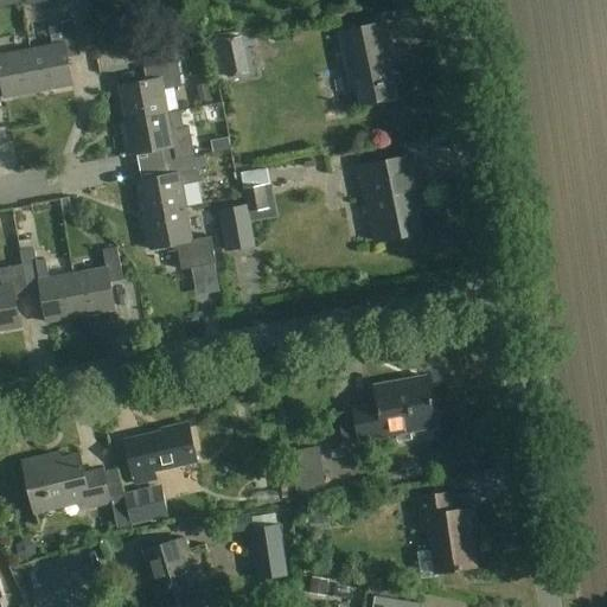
[(393,51),(387,23),(340,32),(352,91),(359,90),(362,106),(397,98),(388,52),(393,51)]
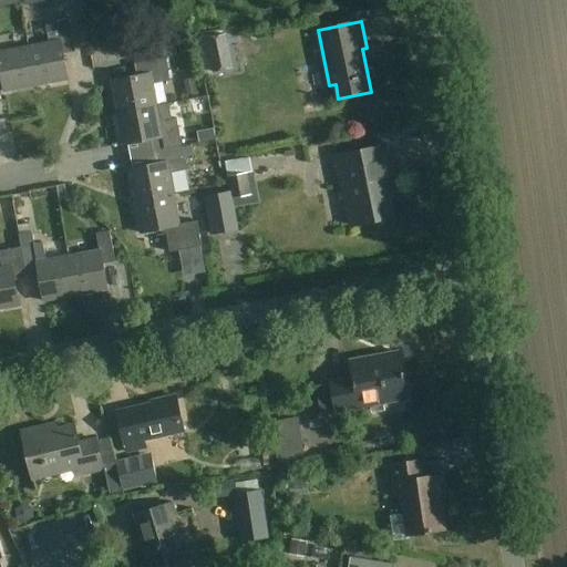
[(29,47),(37,86),(69,80),(64,54),(76,52),(71,22),(48,27),(50,43),(29,47)]
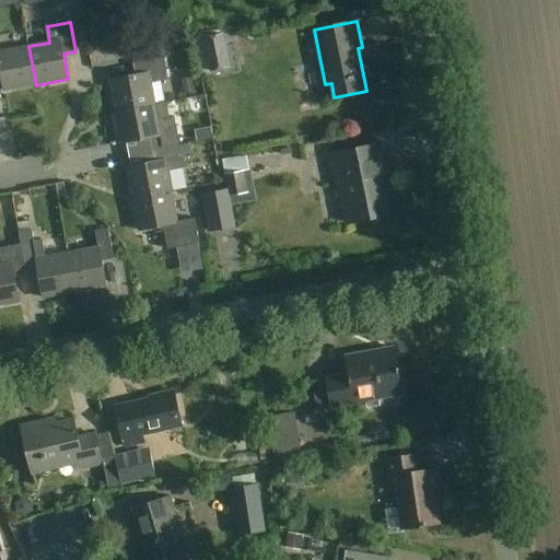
[(36,85),(28,46),(8,50),(4,34),(0,34),(0,66),(6,91),(36,85)]
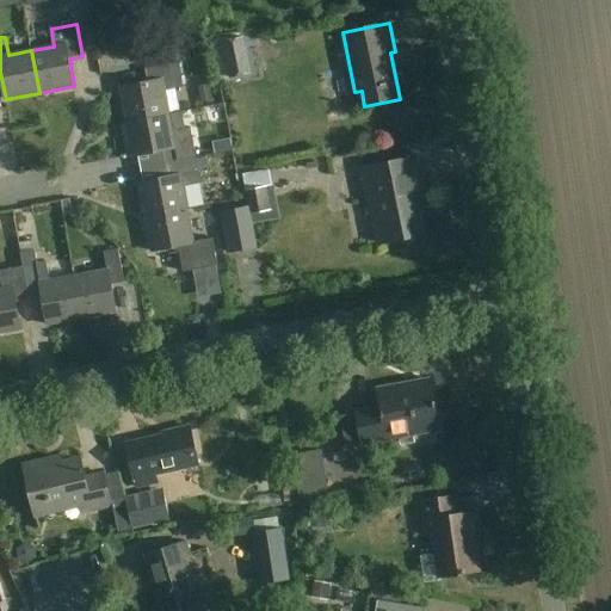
[(128,123),(171,115),(166,91),(184,87),(179,63),(146,69),(149,82),(121,88),(128,123)]
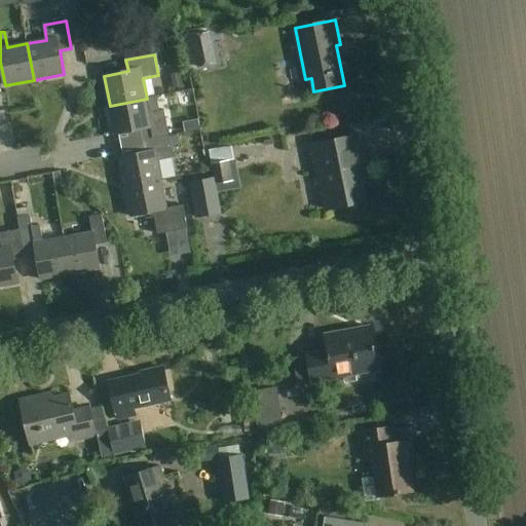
[(139,129),(141,142),(170,137),(167,124),(152,126),(147,99),(110,106),(115,135),(139,129)]
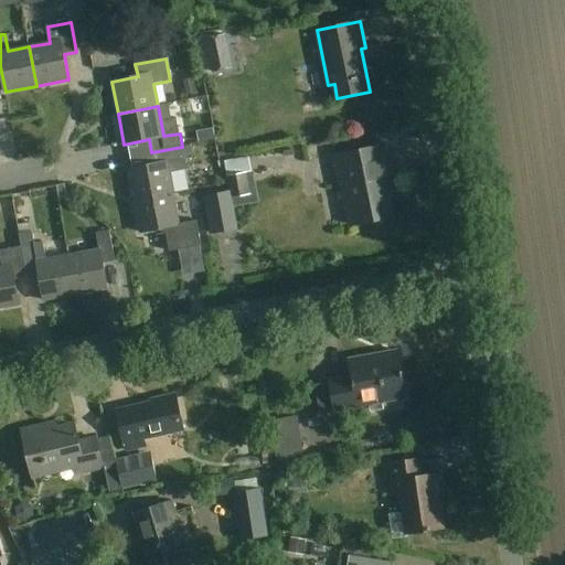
[(392,178),(385,146),(334,157),(341,185),(343,184),(351,225),(392,216),(384,180),(392,178)]
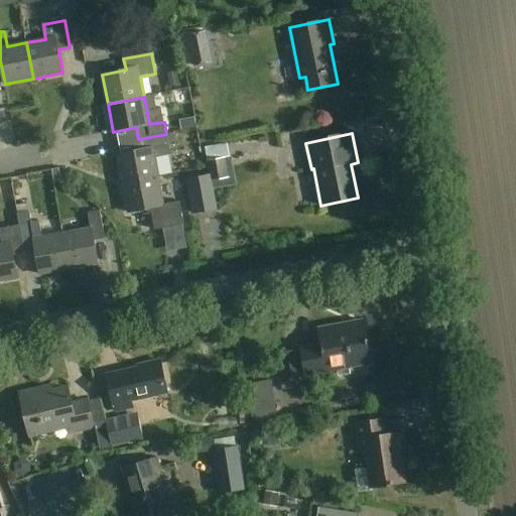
[(170,153),(166,134),(138,139),(141,150),(117,154),(123,183),(158,176),(155,156),(170,153)]
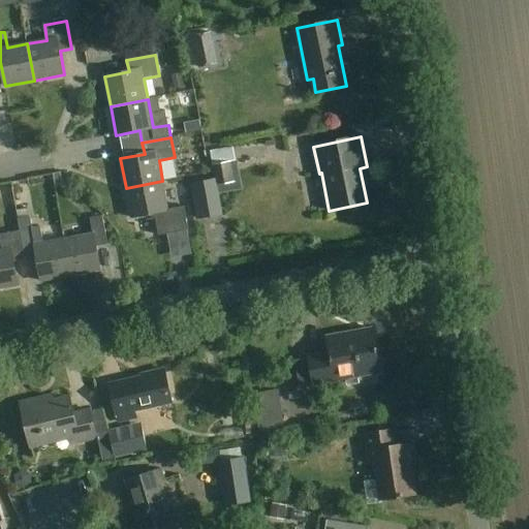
[(162,181),(126,188),(131,218),(156,213),(160,235),(188,229),(184,207),(168,210),(162,181)]
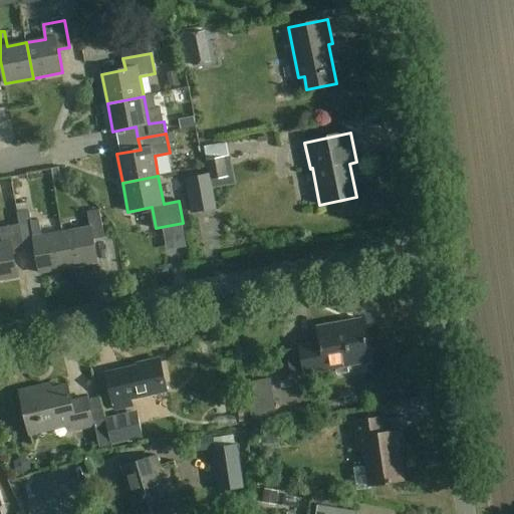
[(207,176),(187,180),(193,213),(213,209),(207,176)]
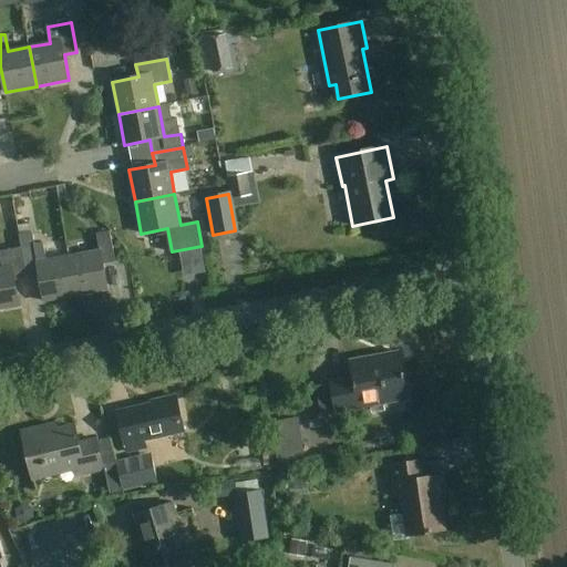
[(38,232),(31,198),(12,202),(21,246),(34,244),(32,232),(38,232)]
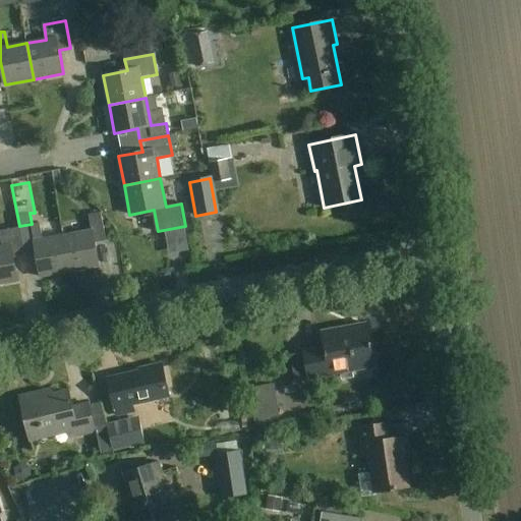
[(63,235),(70,272),(101,267),(97,242),(107,240),(102,213),(90,215),(92,230),(63,235)]
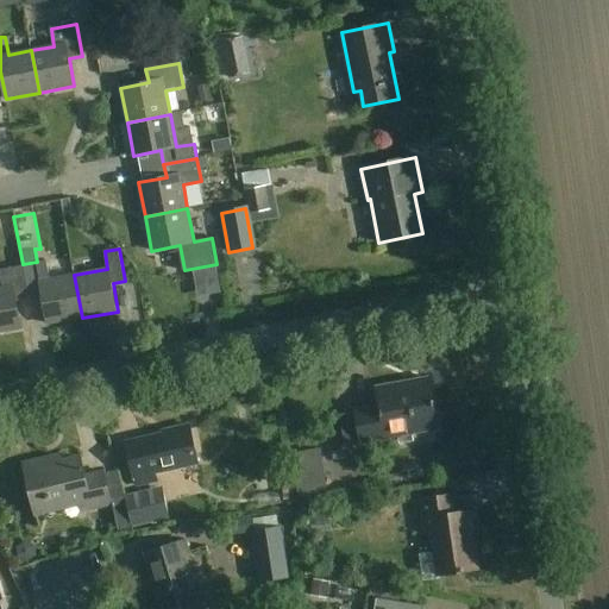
[(23,267),(29,299),(43,296),(48,325),(82,318),(74,275),(49,280),(45,262),(23,267)]
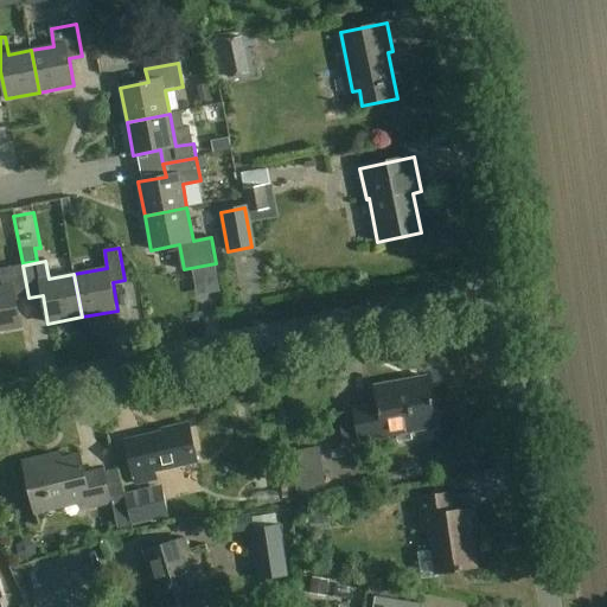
[(17,300),(29,298),(23,266),(0,269),(0,270),(4,287),(0,287),(0,331),(21,328),(17,300)]
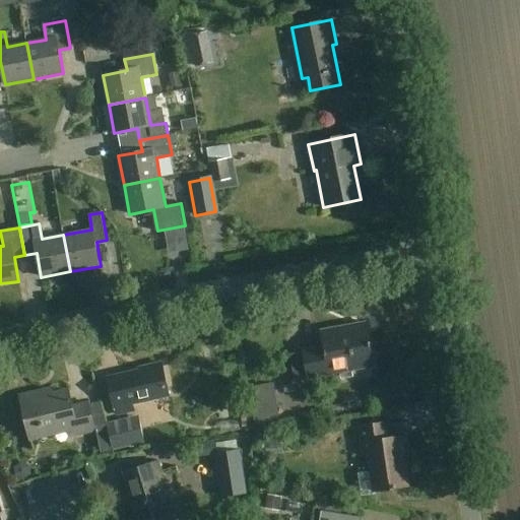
[(374,367),(366,323),(321,331),(324,346),(303,350),(308,379),(374,367)]
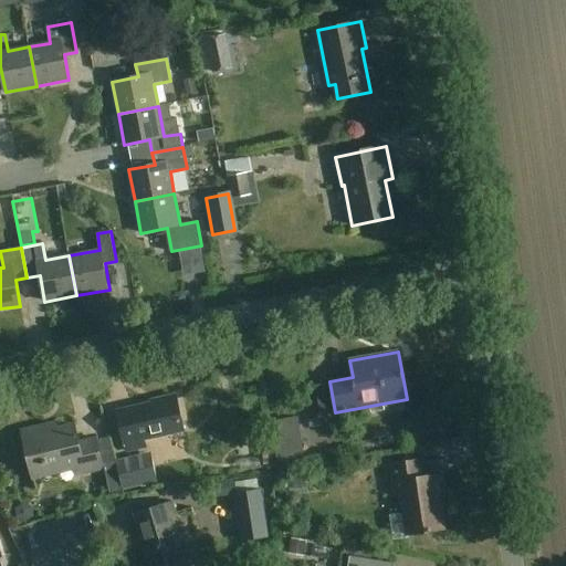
[(185,431),(176,396),(157,399),(158,402),(117,411),(126,451),(146,448),(145,440),(185,431)]
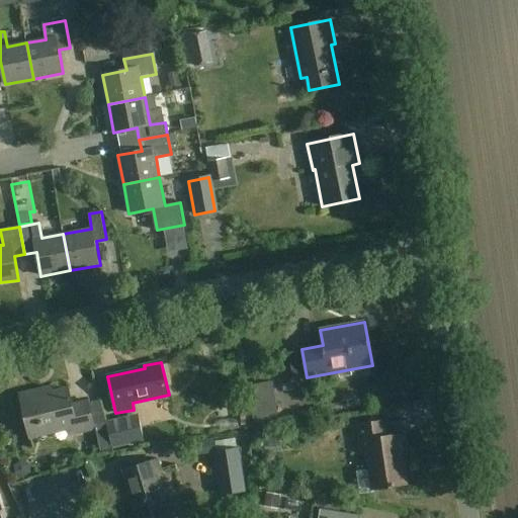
[(276,383),(254,389),(258,408),(281,403),(276,383)]
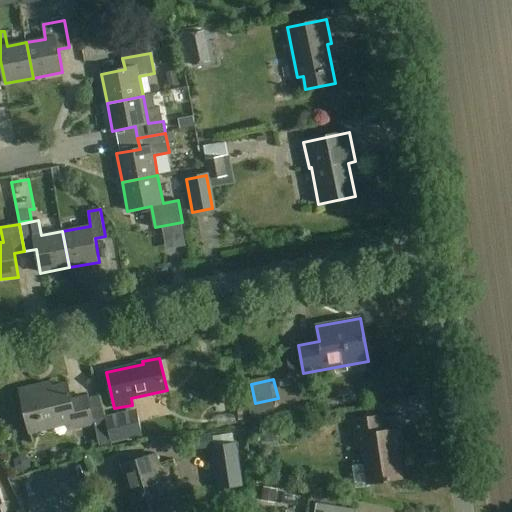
[(72,400),(68,385),(40,391),(38,386),(20,390),(29,429),(68,420),(70,430),(94,424),(87,397),(72,400)]
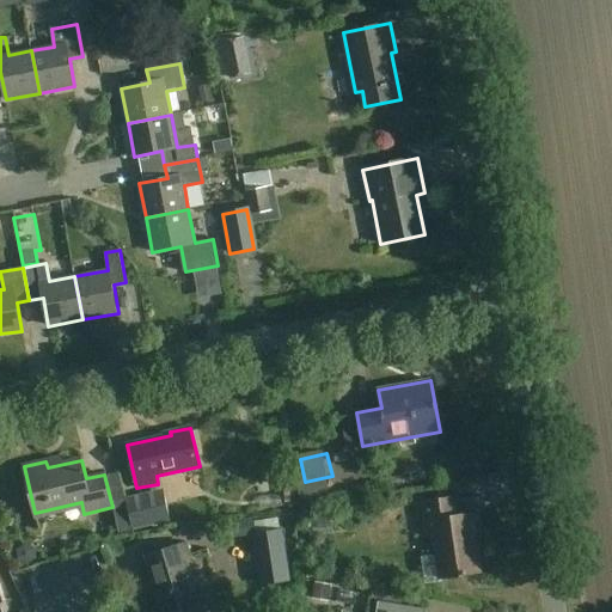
[(171,521),(164,490),(127,499),(134,530),(171,521)]
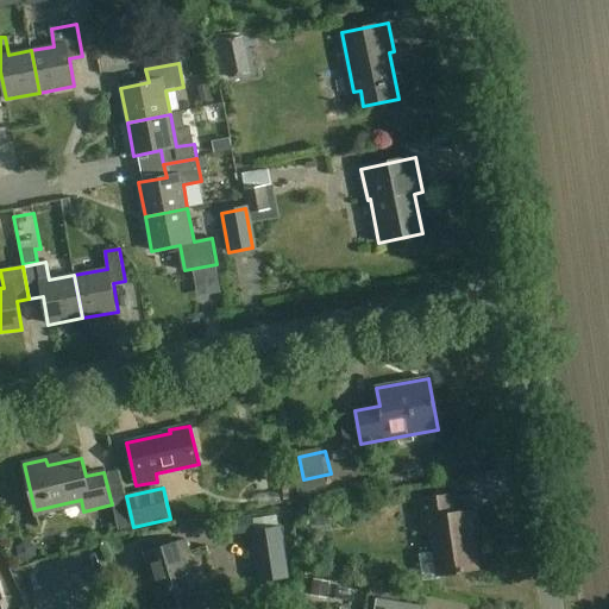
[(453,514),(450,495),(420,500),(425,532),(431,531),(434,553),(420,556),(425,582),(441,579),(440,576),(478,570),(469,512),(453,514)]
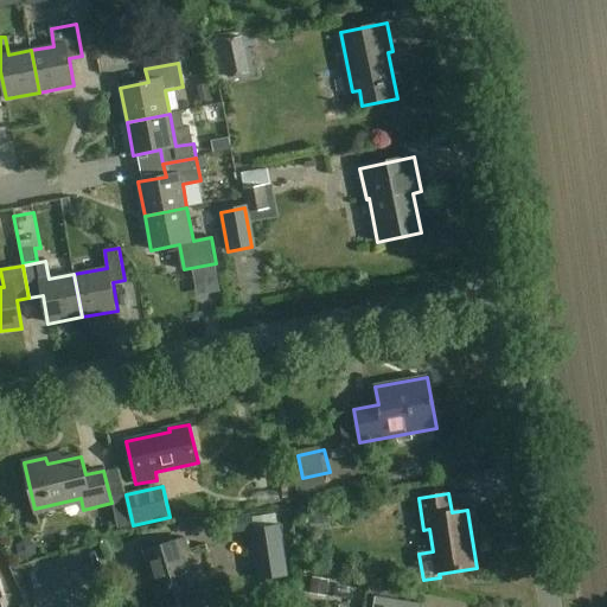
[(189,553),(184,538),(145,550),(161,606),(181,606),(183,606),(197,601),(183,554),(189,553)]
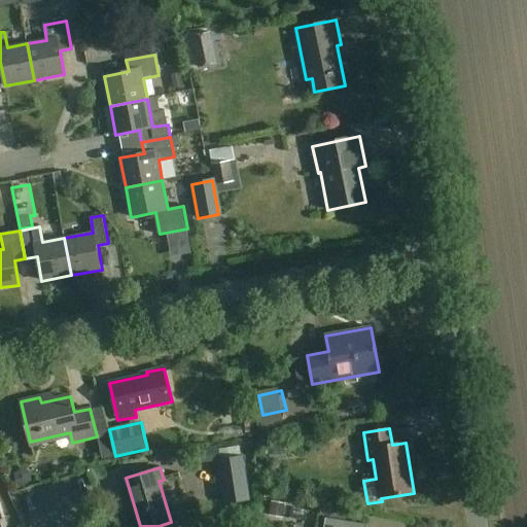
[(365,526),(366,525),(326,518),(324,526),(365,526)]
